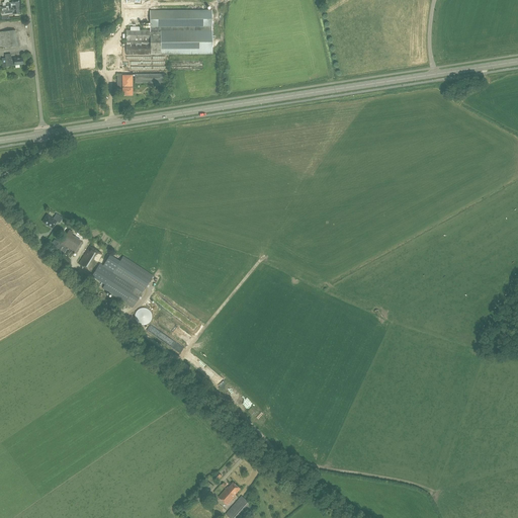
[(4,1),(4,2),(2,2),(3,6),(4,6),(4,8),(1,8),(2,13),(1,13),(1,19),(8,18),(8,14),(7,14),(11,13),(13,12),(13,13),(19,13),(18,7),(16,7),(16,6),(12,6),(12,3),(9,4),(9,2),(8,1),(7,0),(4,0),(4,1)]
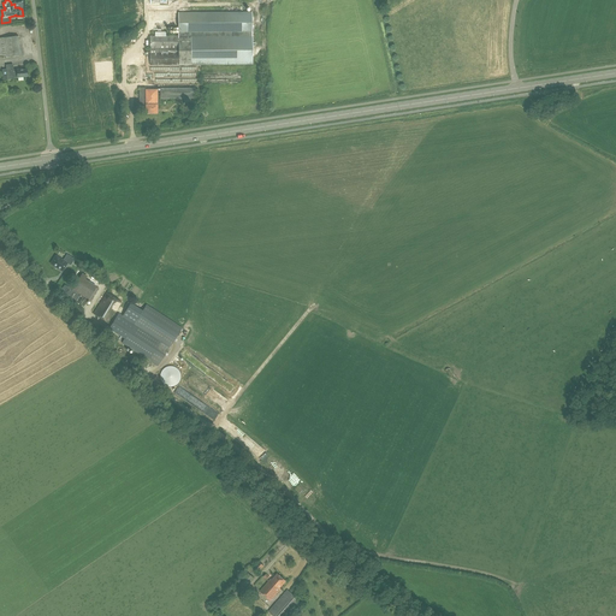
[(178,12),(178,36),(197,35),(197,65),(253,64),(253,46),(255,46),(255,43),(254,43),(254,35),(253,35),(253,33),(254,33),(254,25),(252,25),(252,12),(252,11),(190,12),(178,12)]
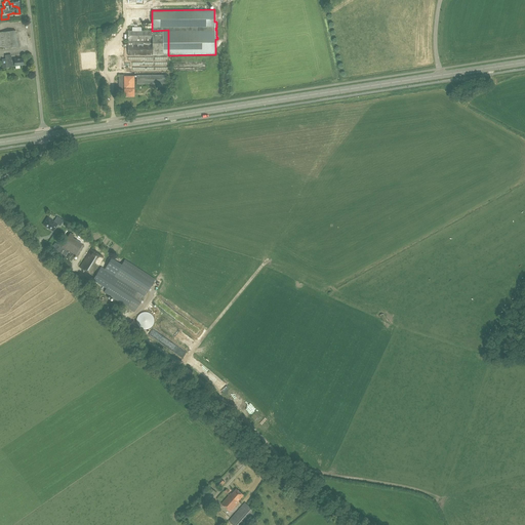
[(168,30),(152,31),(142,31),(142,28),(132,28),(132,31),(127,31),(127,55),(168,55),(168,30)]
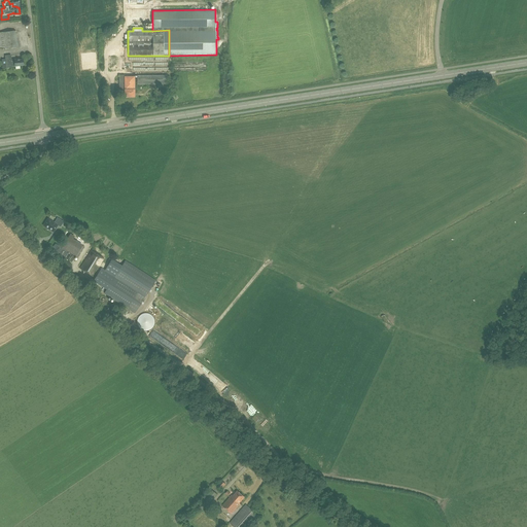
[(0,32),(0,46),(0,48),(18,47),(15,31),(0,32)]
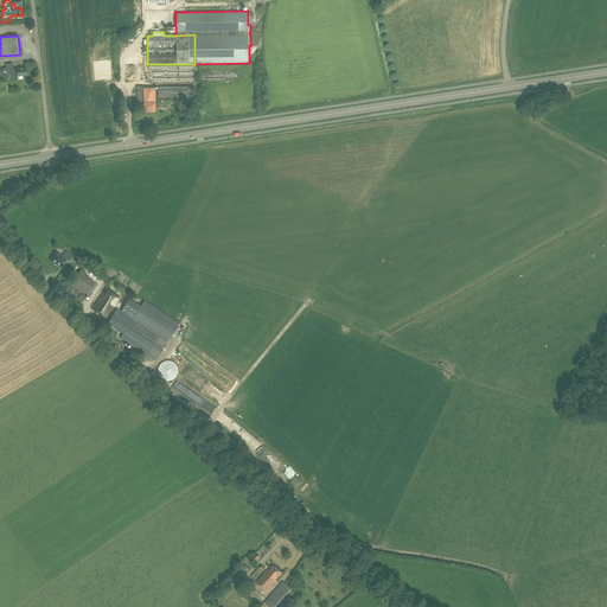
[(6,68),(7,78),(13,77),(17,77),(26,76),(26,68),(25,68),(20,69),(20,68),(13,69),(12,63),(6,64),(6,68)]
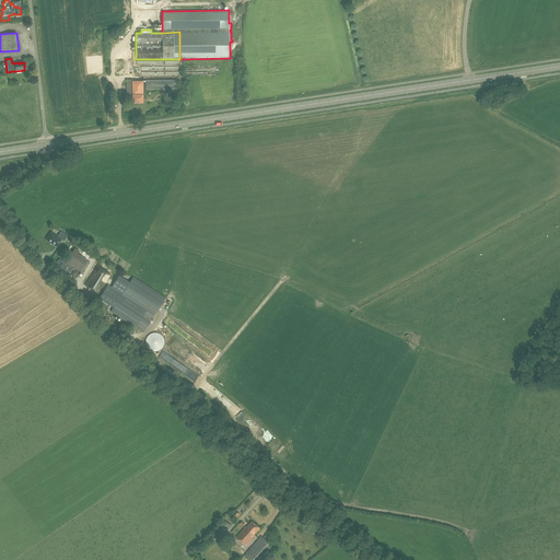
[(102,58),(89,59),(90,73),(104,72),(102,58)]
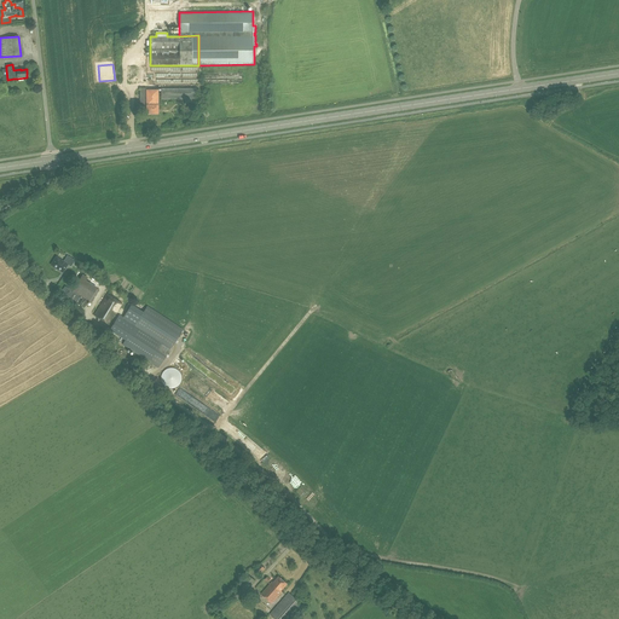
[(142,64),(127,64),(127,81),(142,81),(142,64)]
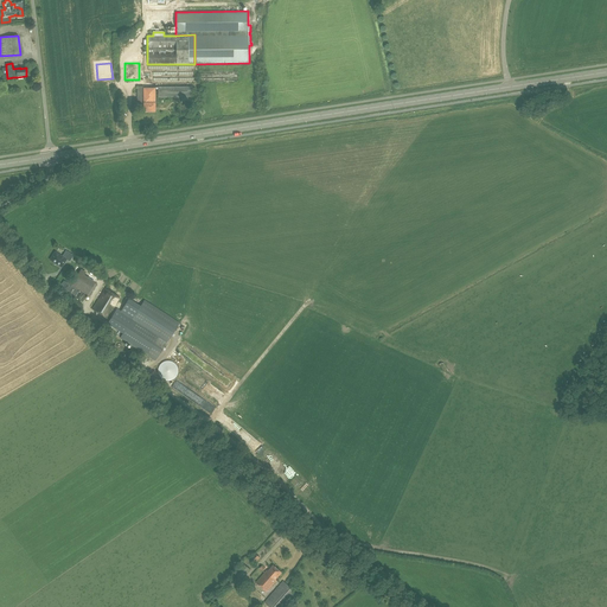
[(152,70),(152,81),(174,81),(174,75),(176,75),(176,70),(152,70)]
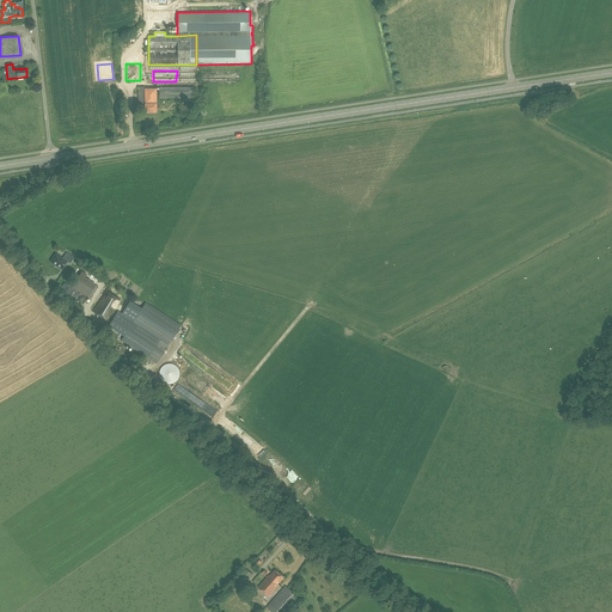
[(139,87),(139,105),(145,105),(145,112),(157,112),(157,103),(155,89),(145,89),(145,87),(139,87)]
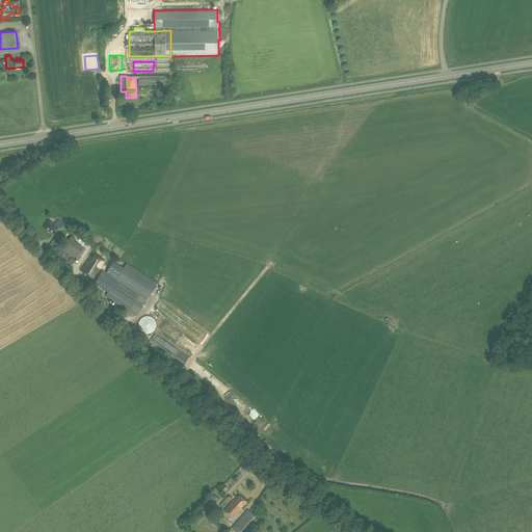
[(138,76),(138,85),(168,85),(168,76),(138,76)]
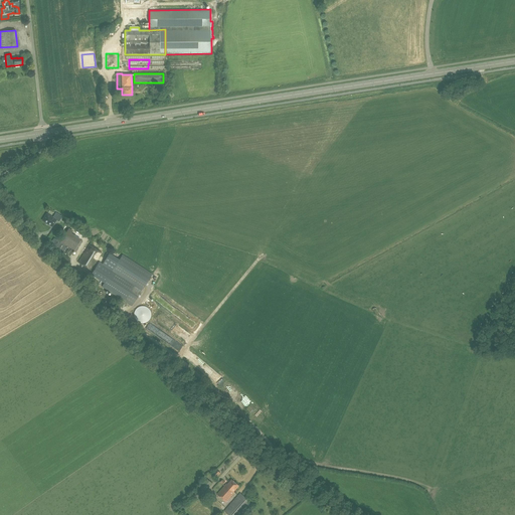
[(42,220),(52,226),(56,220),(59,221),(62,216),(56,213),(53,217),(46,213),(42,220)]
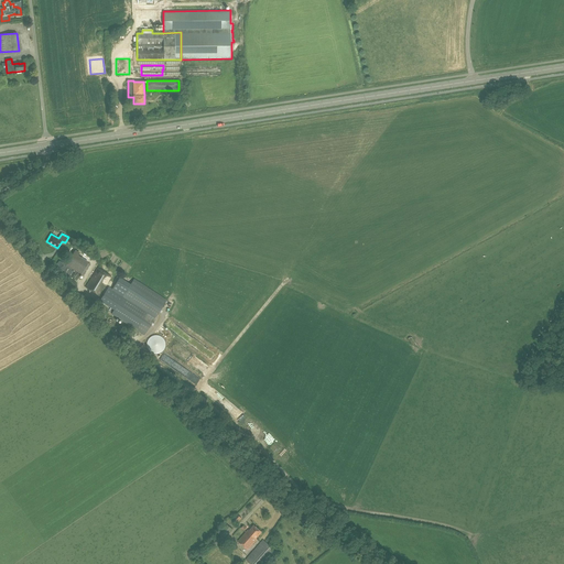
[(80,274),(84,275),(90,264),(88,262),(88,261),(78,256),(79,252),(75,250),(66,266),(80,274)]
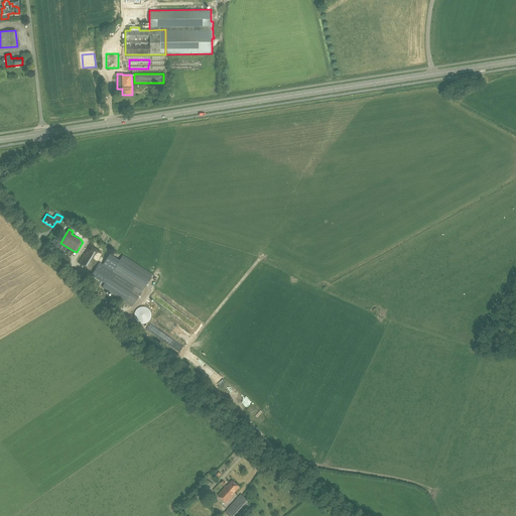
[(79,262),(91,270),(102,253),(89,245),(79,262)]
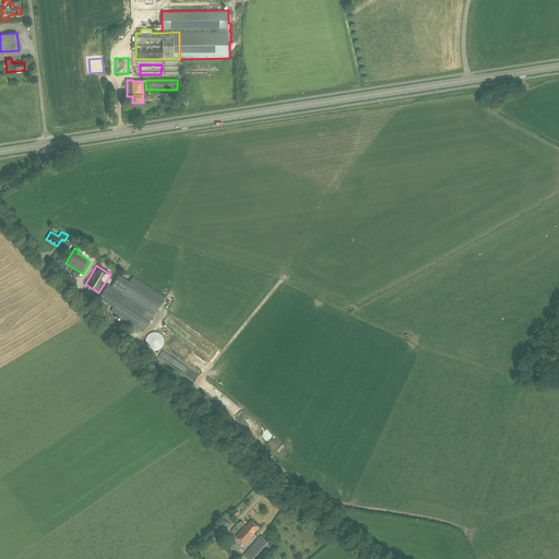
[(110,311),(134,328),(143,332),(165,298),(132,277),(122,293),(110,311)]
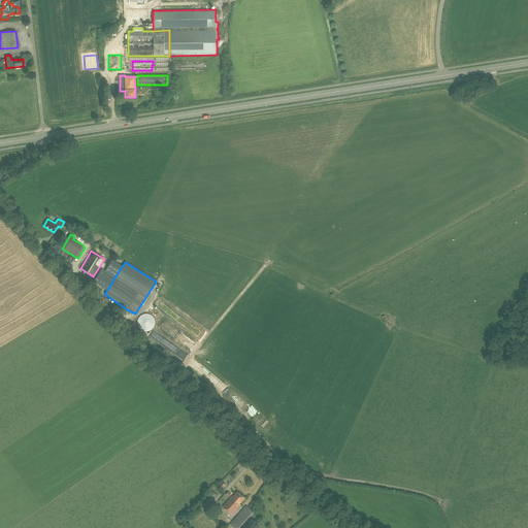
[(98,279),(105,284),(112,272),(105,268),(98,279)]
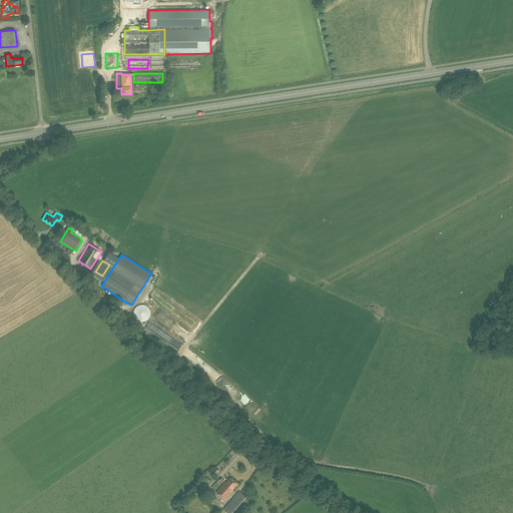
[(133,313),(133,315),(134,317),(135,318),(136,320),(137,321),(139,322),(141,322),(143,322),(144,322),(146,321),(147,320),(149,318),(149,317),(150,315),(150,313),(150,311),(149,310),(148,308),(147,307),(145,306),(143,305),(141,305),(140,305),(138,306),(136,307),(135,308),(134,310),(133,311),(133,313)]
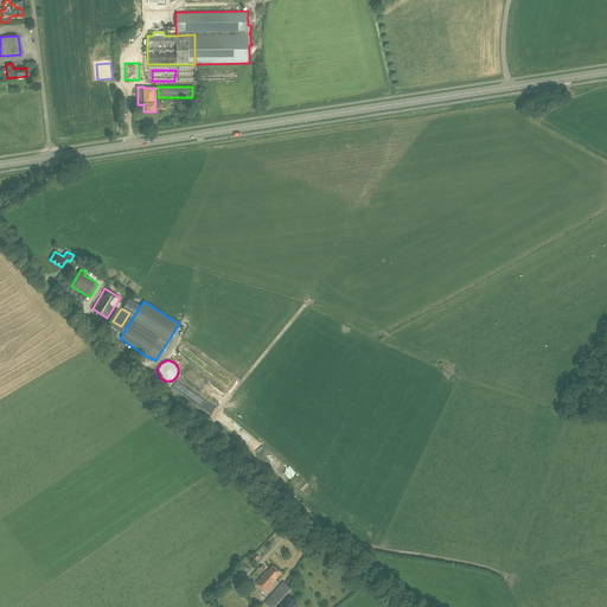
[(191,382),(198,375),(191,369),(185,376),(191,382)]
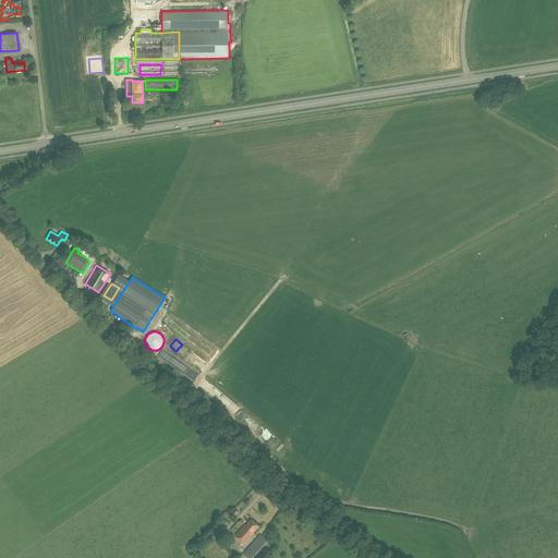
[(229,514),(234,518),(239,512),(234,508),(229,514)]
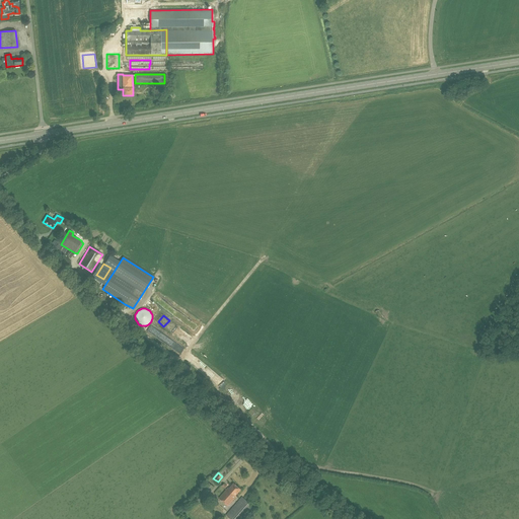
[(198,495),(195,498),(200,502),(214,487),(209,483),(198,495)]
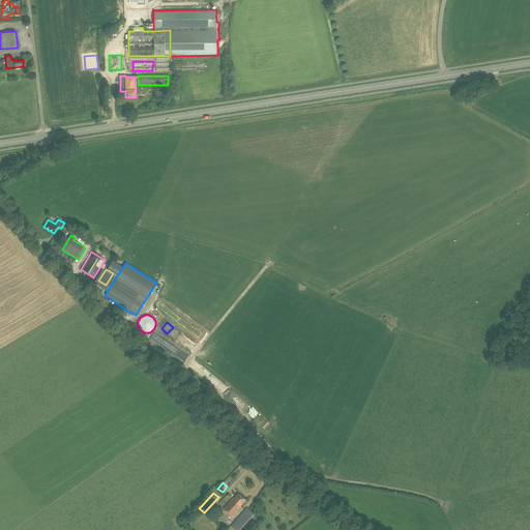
[(224,508),(233,517),(241,507),(240,506),(246,500),(239,494),(234,499),(233,498),(224,508)]
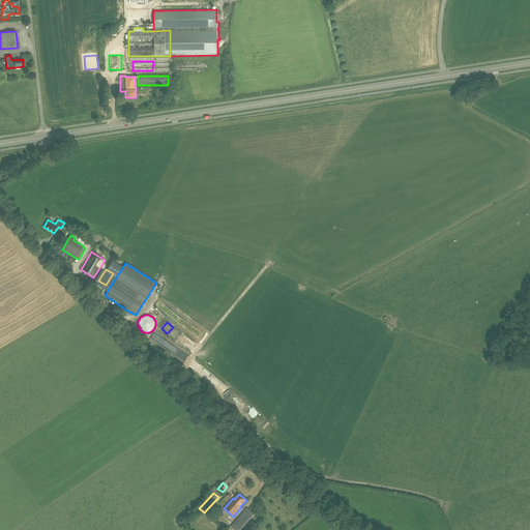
[(231,526),(235,529),(251,529),(261,519),(247,507),(231,526)]
